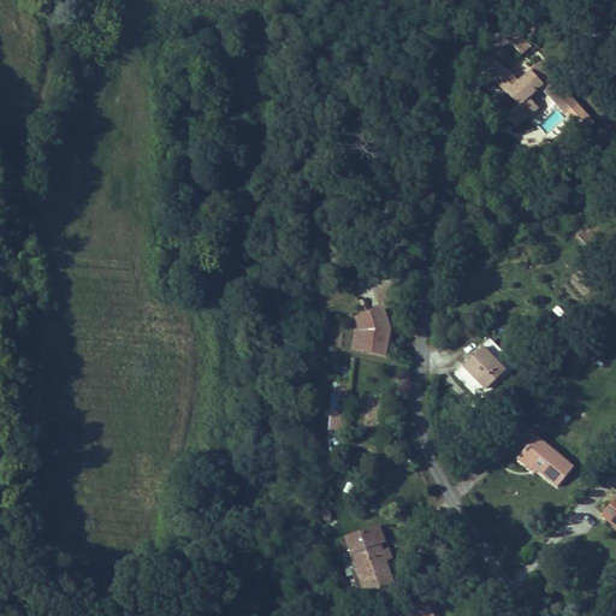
[(517,5),(509,11),(520,24),(527,18),(517,5)]
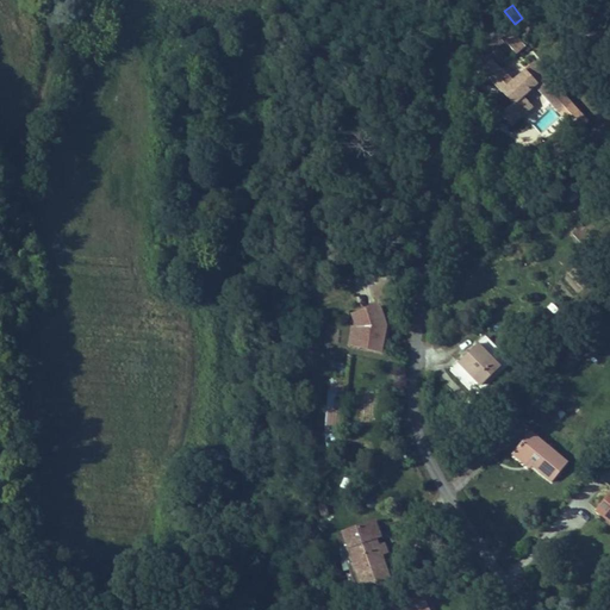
[(531,56),(539,66),(549,57),(531,36),(510,54),(486,25),(479,31),(492,47),(489,49),(508,74),(496,85),(504,95),(526,79),(517,68),(531,56)]
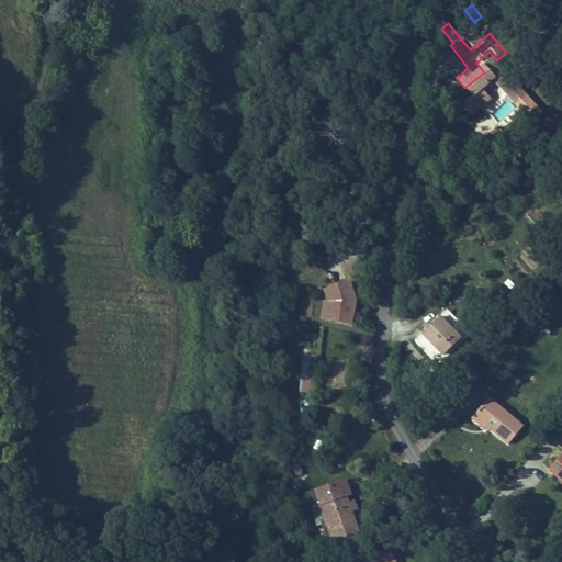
[(506,53),(496,60),(504,70),(514,63),(506,53)]
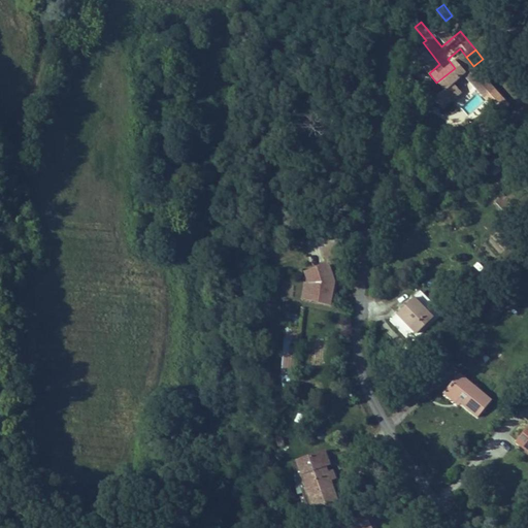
[(473,66),(480,73),(489,66),(483,59),(473,66)]
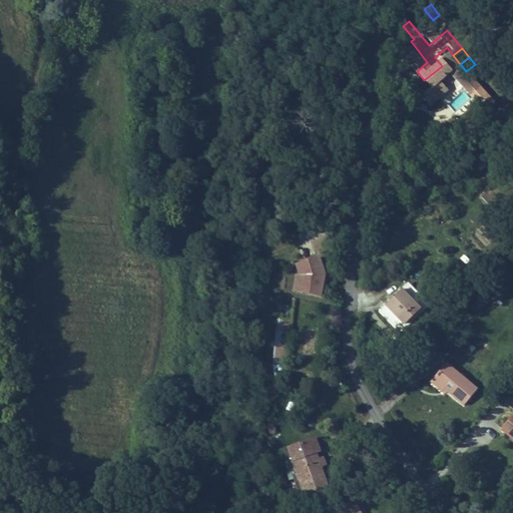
[(324,262),(296,260),(294,295),(322,297),(324,262)]
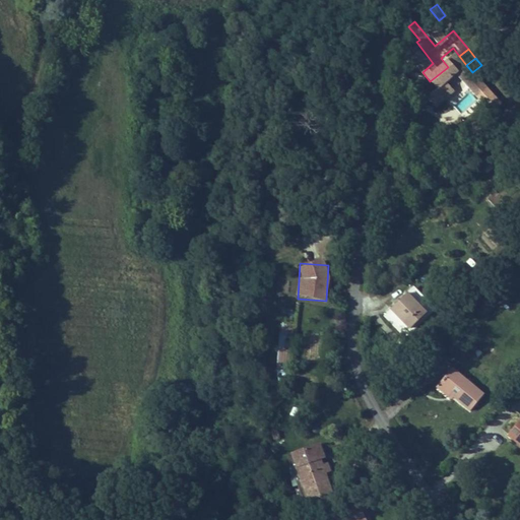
[(436,294),(416,276),(402,291),(421,309),(436,294)]
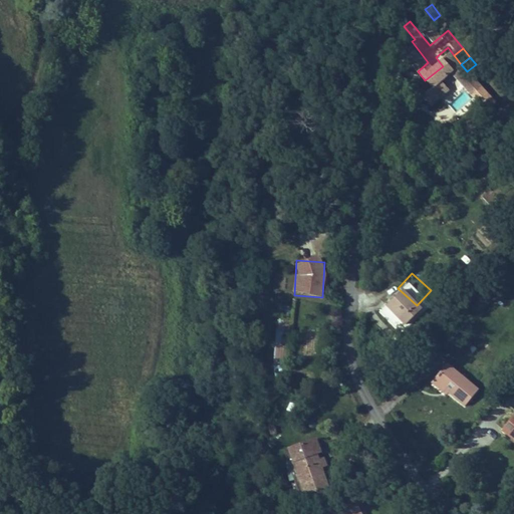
[(284,375),(288,318),(276,317),(273,374),(284,375)]
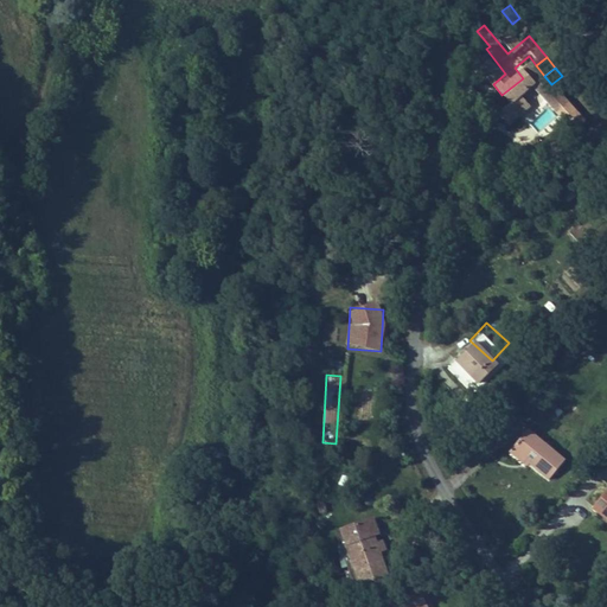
[(566,458),(529,425),(509,446),(526,462),(529,459),(548,477),(566,458)]
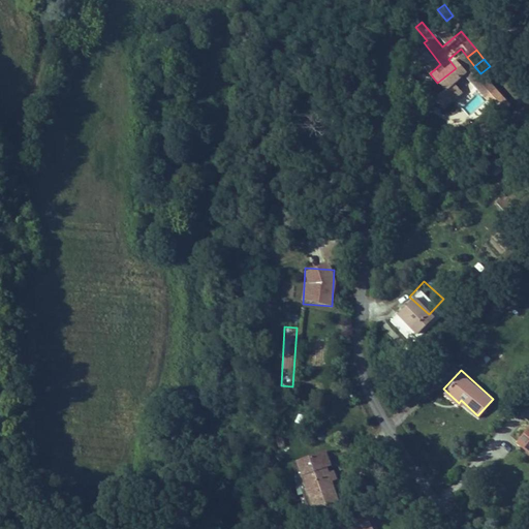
[(528,427),(518,440),(528,449),(528,427)]
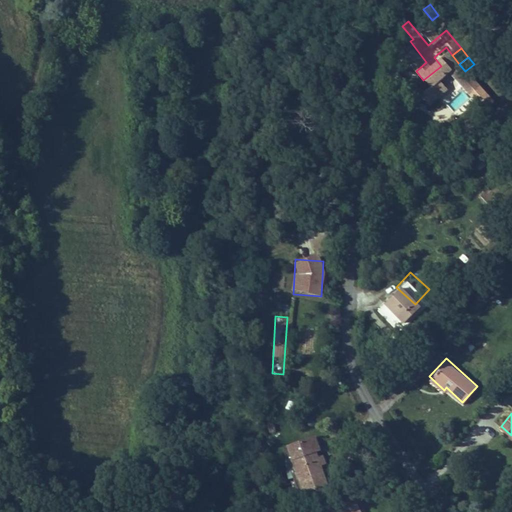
[(302,444),(320,482),(342,472),(333,452),(340,449),(335,439),(328,443),(324,434),(302,444)]
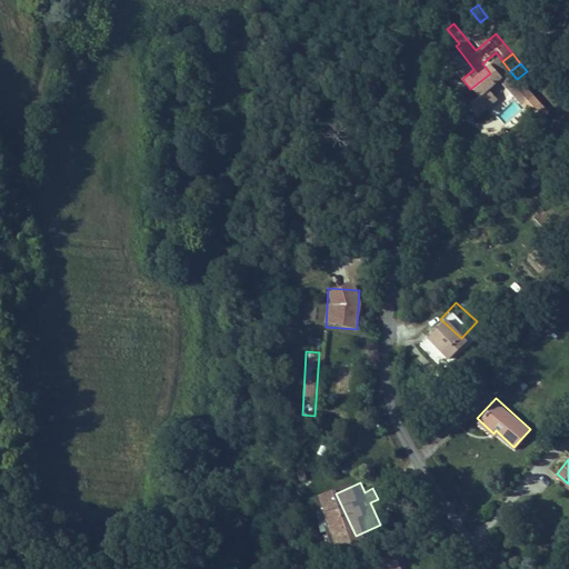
[(415,539),(383,555),(390,568),(436,568),(435,565),(425,568),(419,557),(422,556),(415,539)]
